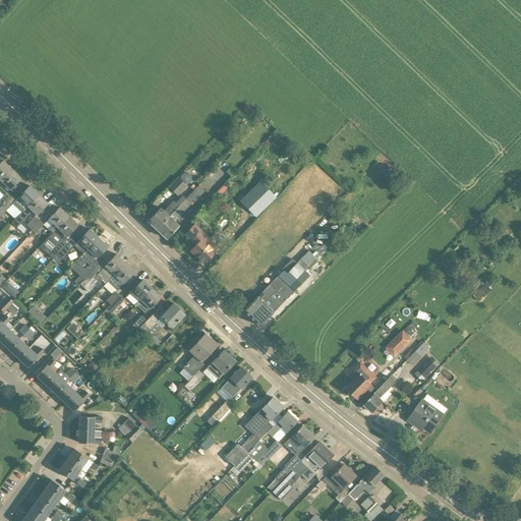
[(268,146),(273,141),(269,137),(265,142),(268,146)]
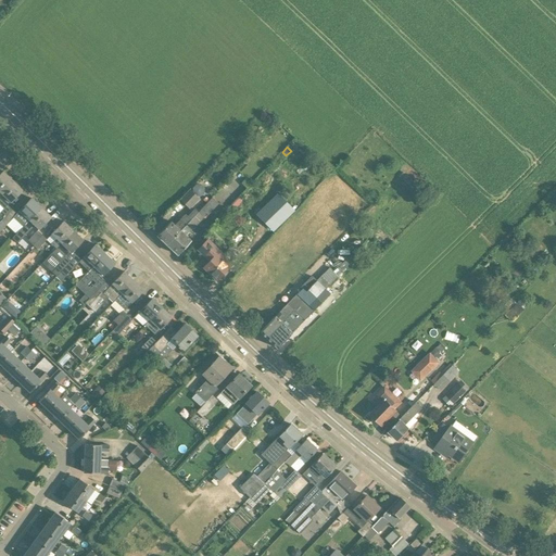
[(0,194),(13,181),(2,173),(0,175),(0,194)]
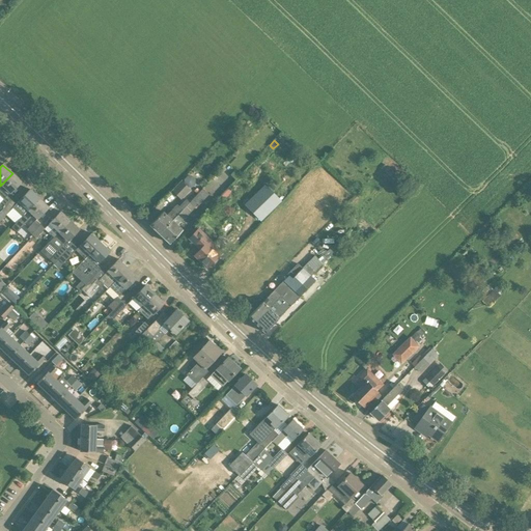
[(382,169),(395,182),(397,178),(393,173),(386,165),(382,169)]
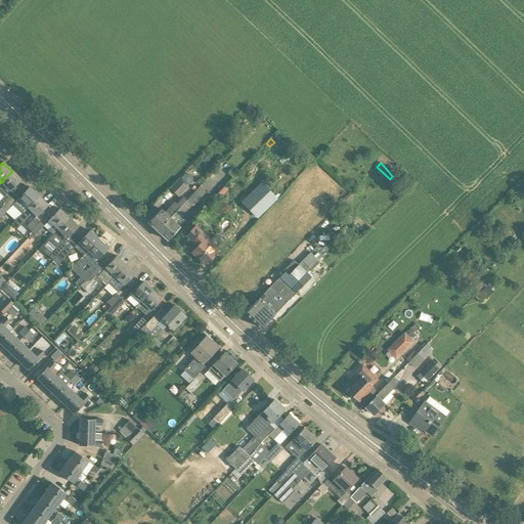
[(232,177),(236,173),(231,168),(227,173),(232,177)]
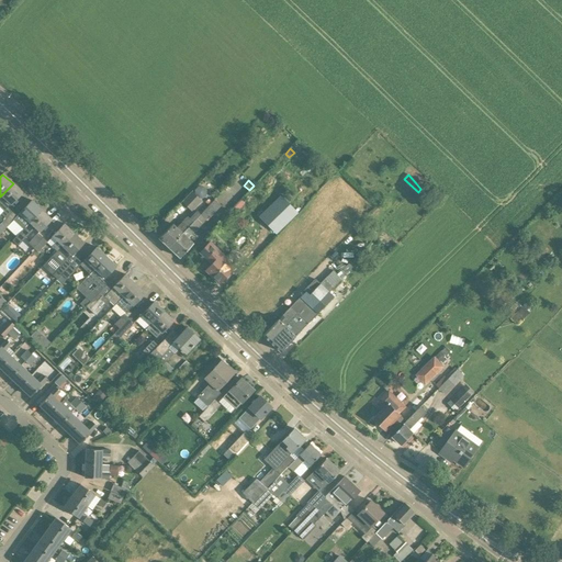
[(0,224),(13,211),(9,206),(22,192),(13,183),(0,197),(0,224)]
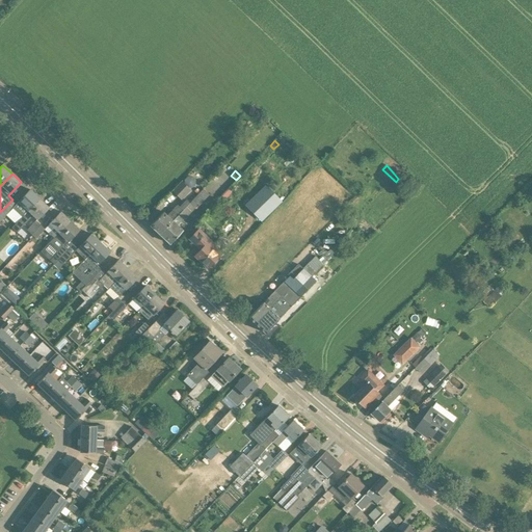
[(181,201),(191,190),(181,181),(171,191),(181,201)]
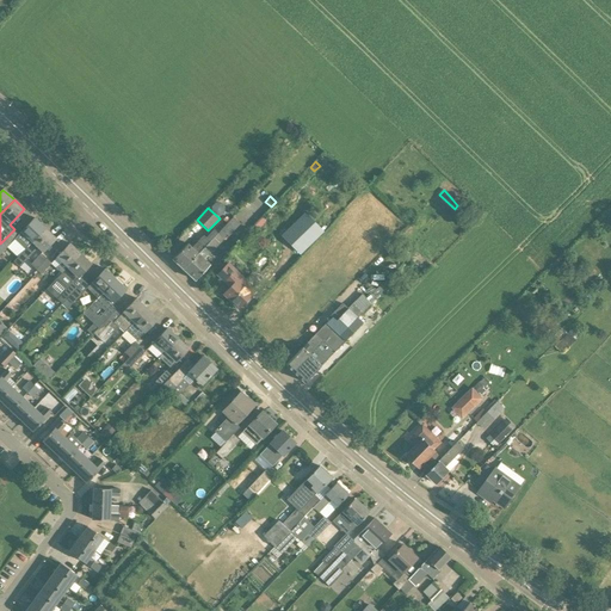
[(304,213),(281,236),(300,255),(323,233),(304,213)]
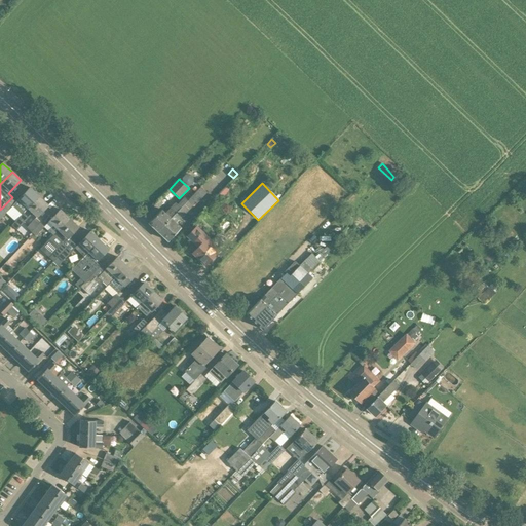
[(0,210),(0,218),(5,213),(7,211),(12,207),(22,216),(24,214),(39,197),(30,188),(17,200),(16,201),(12,197),(0,210)]
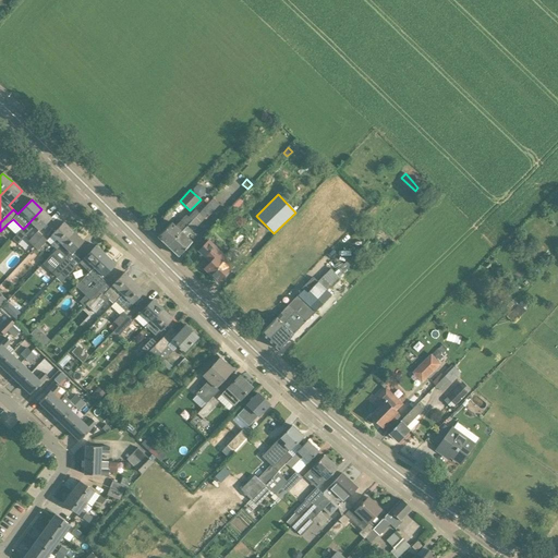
[(192,220),(167,246),(178,256),(191,241),(187,238),(219,205),(213,199),(198,213),(192,220)]
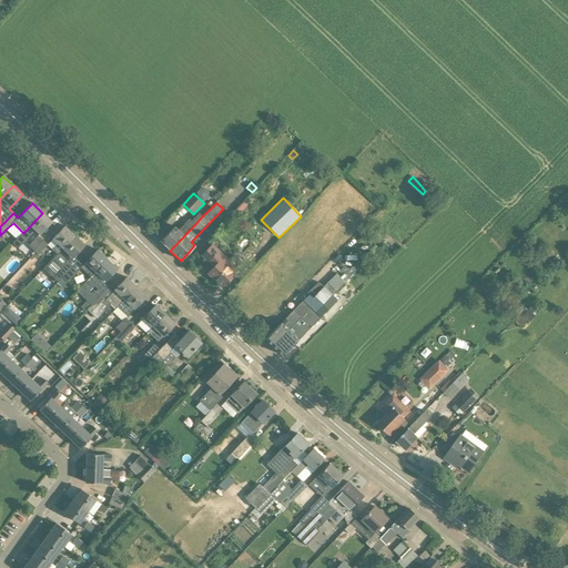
[(23,233),(18,237),(24,243),(34,231),(39,235),(51,222),(42,213),(26,231),(23,233)]
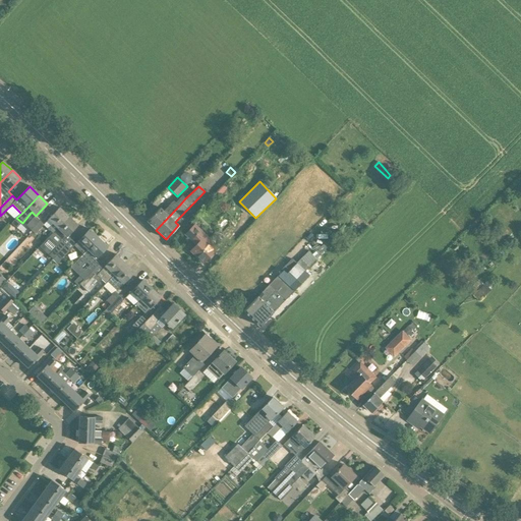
[(185,198),(184,197),(182,195),(175,203),(179,206),(185,198)]
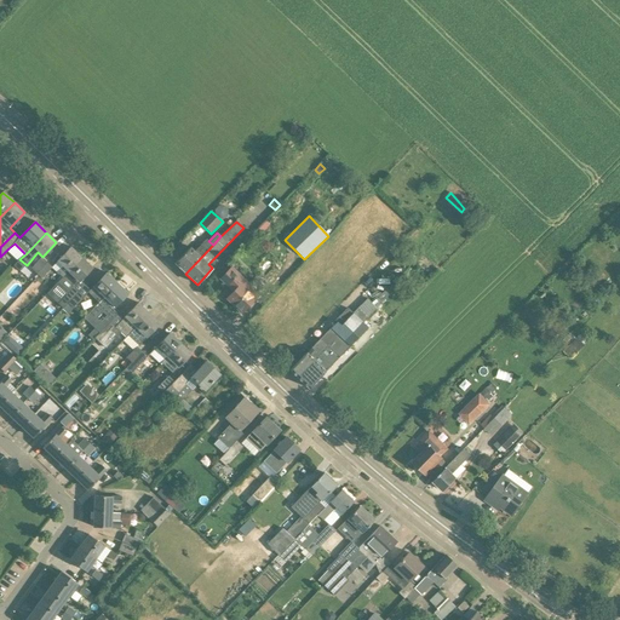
[(185,274),(213,245),(208,241),(206,239),(194,251),(190,247),(174,264),(185,274)]
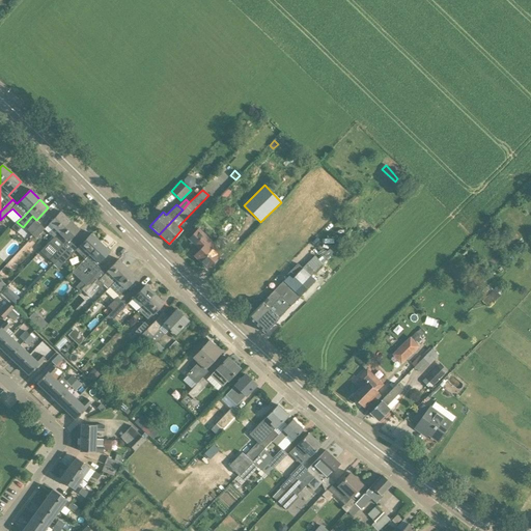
[(45,228),(45,229),(49,233),(54,239),(70,221),(60,213),(49,225),(45,228)]
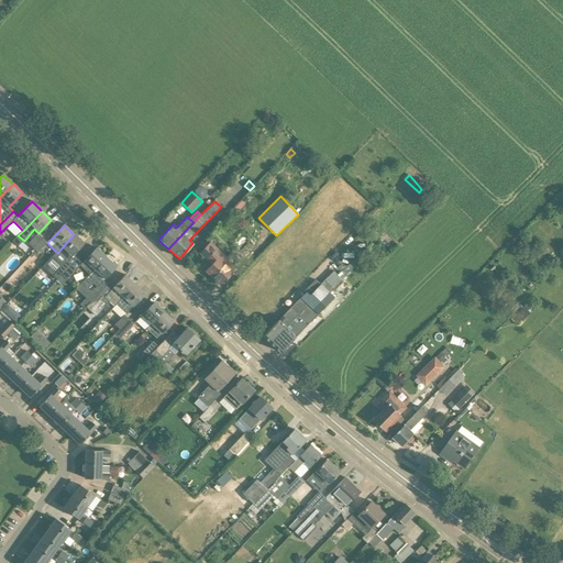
[(34,238),(28,244),(33,249),(42,239),(37,234),(34,238)]
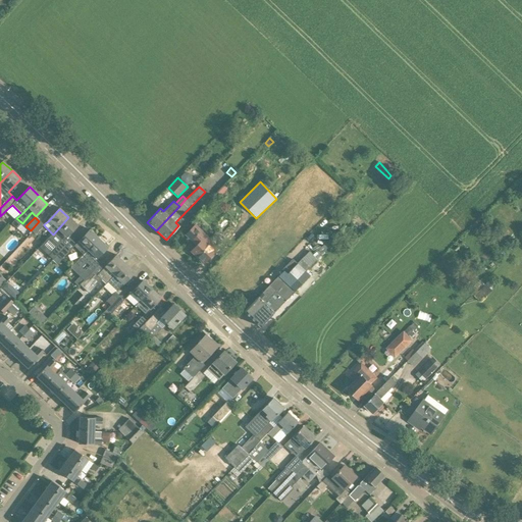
[(53,235),(49,239),(57,247),(61,242),(69,233),(77,225),(68,217),(53,235)]
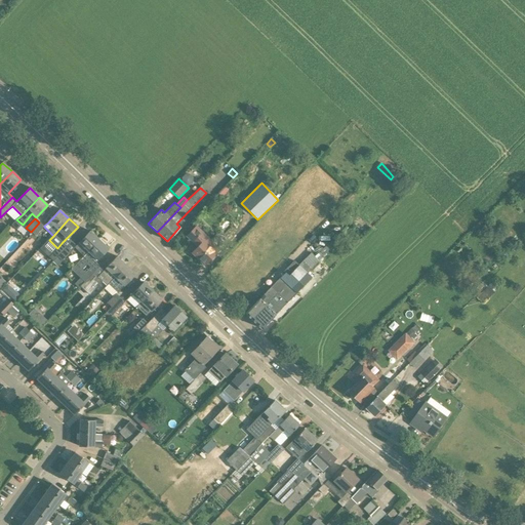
[(39,223),(31,232),(35,236),(44,227),(39,223)]
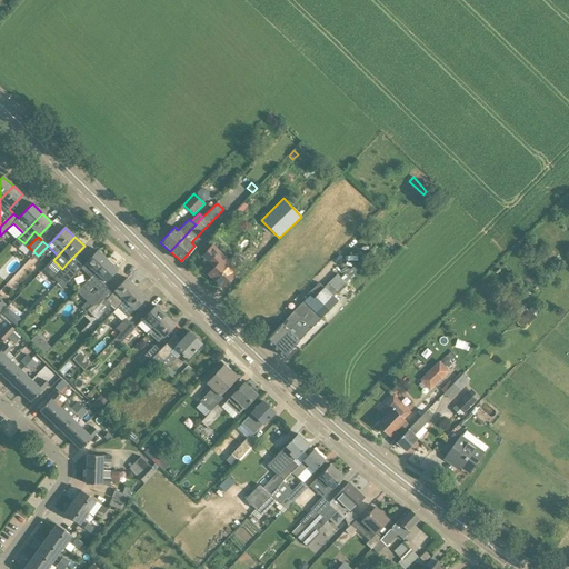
[(221,287),(238,269),(213,246),(202,256),(212,267),(207,275),(221,287)]
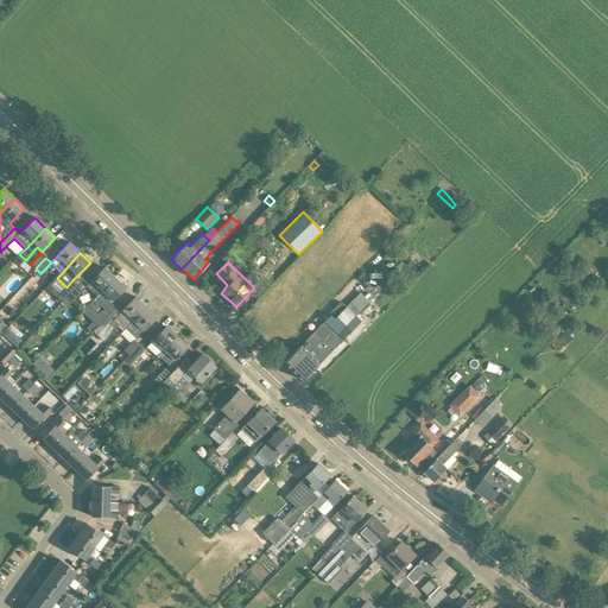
[(105,268),(92,282),(102,292),(114,278),(105,268)]
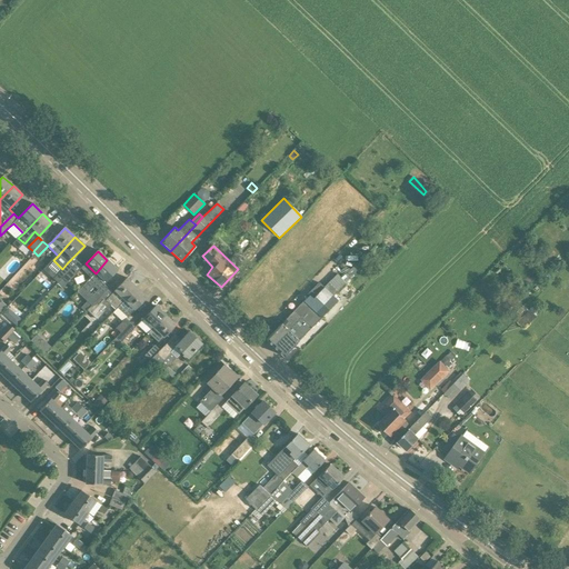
[(91,278),(77,292),(82,298),(88,292),(93,286),(98,290),(105,283),(106,282),(117,270),(107,260),(96,273),(91,278)]
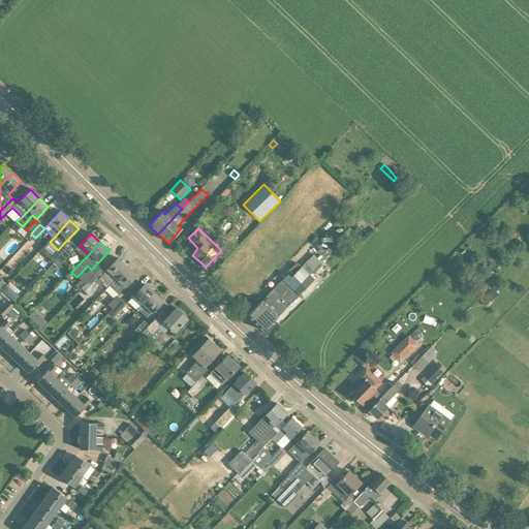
[(53,255),(50,259),(54,263),(58,258),(67,250),(62,245),(58,250),(53,255)]
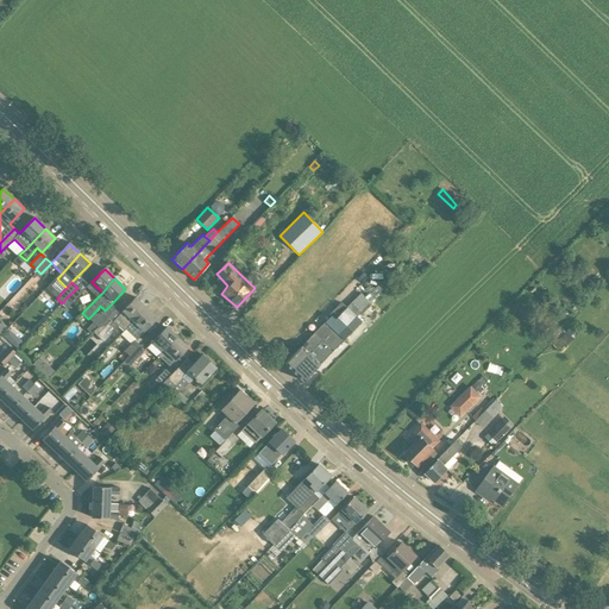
[(321,339),(290,370),(303,382),(377,307),(371,302),(375,299),(374,299),(383,289),(385,293),(390,287),(385,282),(380,288),(378,286),(372,292),(369,295),(372,300),(327,345),(321,339)]
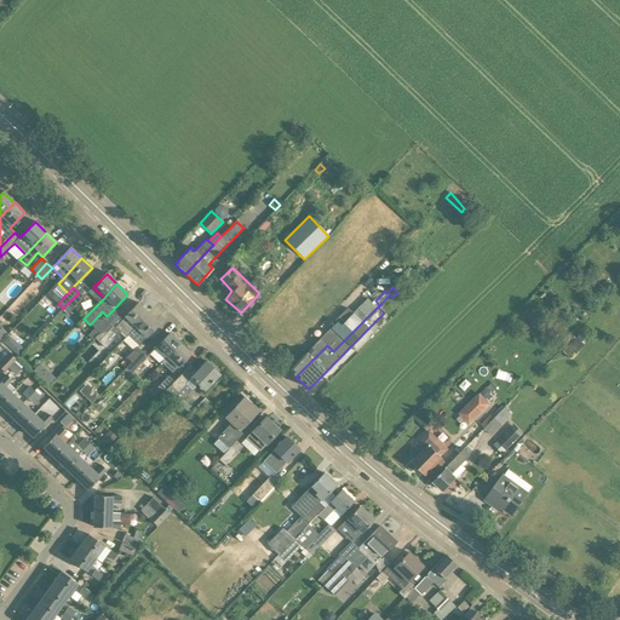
[(379,297),(385,291),(372,303),(367,299),(354,313),(348,308),(336,321),(337,322),(290,369),(296,377),(327,345),(333,351),(379,305),(375,300),(379,297)]
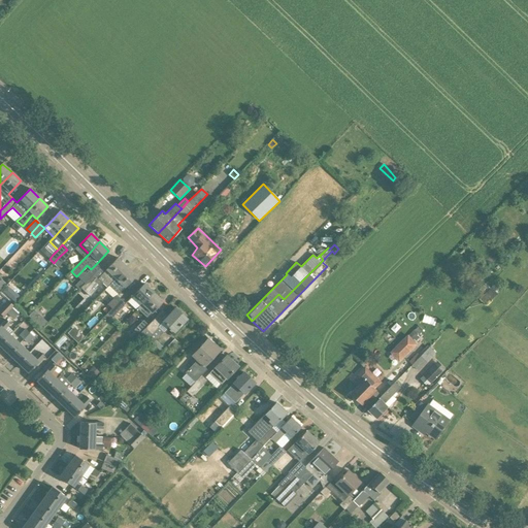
[(67,250),(58,258),(62,262),(71,254),(67,250)]
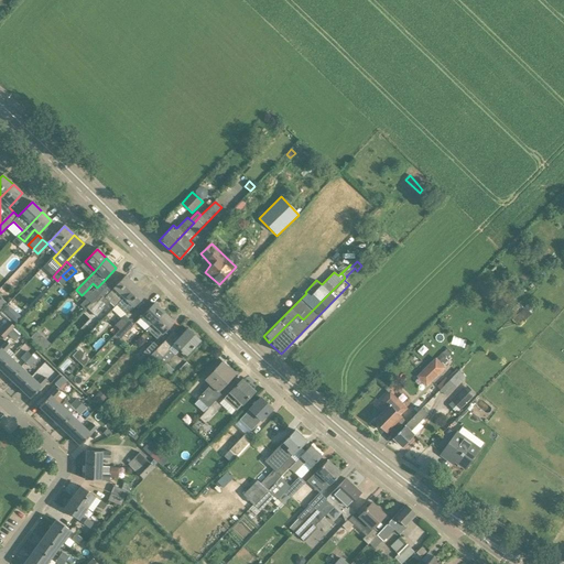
[(136,268),(129,273),(137,280),(142,274),(136,268)]
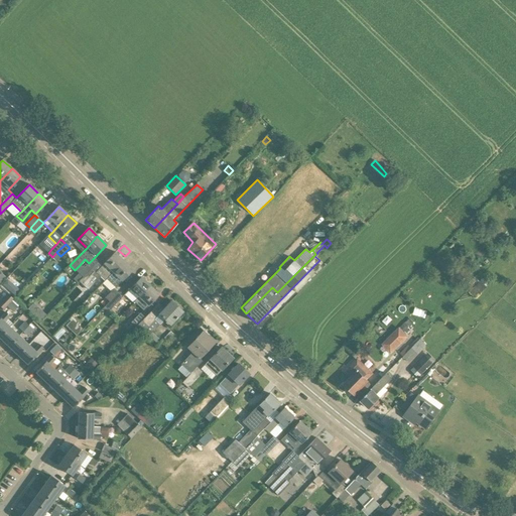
[(83,277),(79,282),(87,289),(91,286),(100,277),(104,281),(106,279),(106,280),(109,277),(112,273),(124,261),(115,253),(104,264),(100,268),(96,272),(92,268),(83,277)]
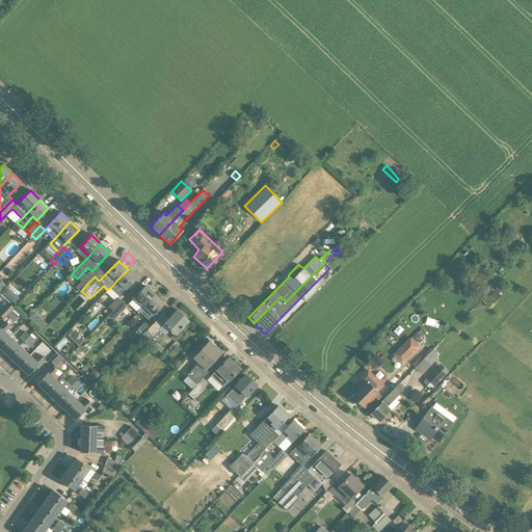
[(112,286),(109,289),(118,296),(125,290),(136,277),(128,269),(115,282),(112,286)]
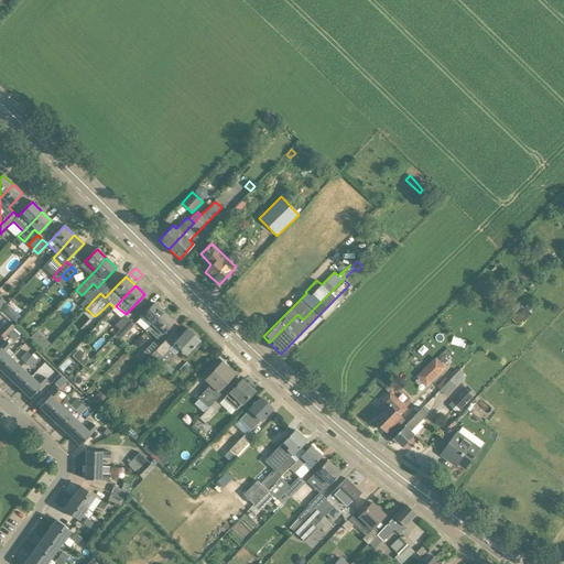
[(91,293),(86,299),(90,303),(100,293),(95,289),(91,293)]
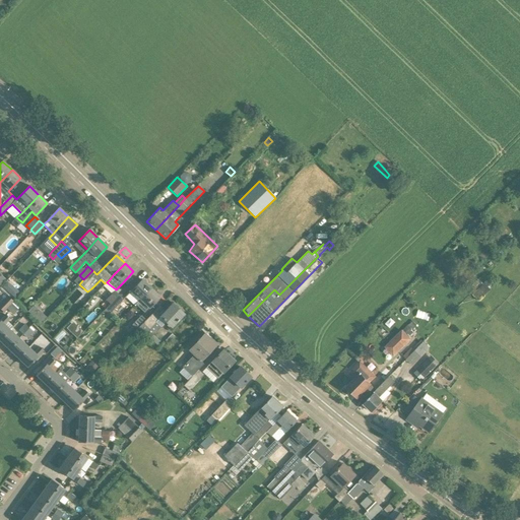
[(458,289),(468,279),(461,273),(452,282),(458,289)]
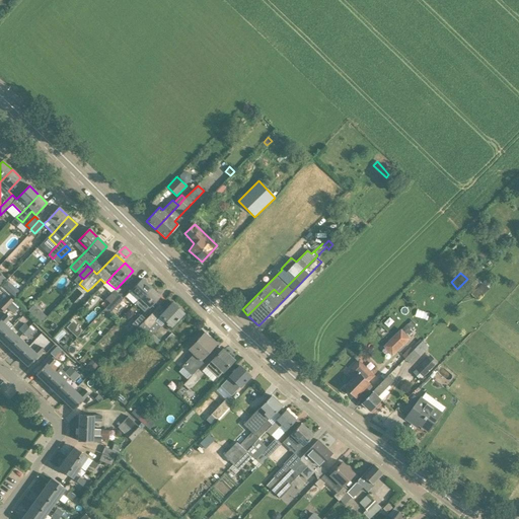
[(131,291),(126,297),(134,305),(136,303),(139,299),(151,288),(142,280),(131,291)]
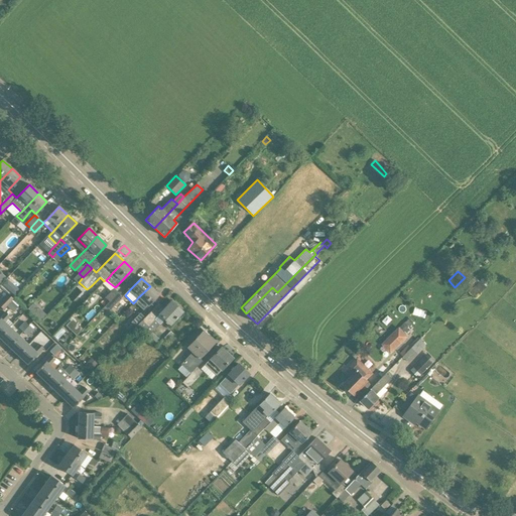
[(469,293),(475,299),(487,287),(480,281),(475,286),(469,293)]
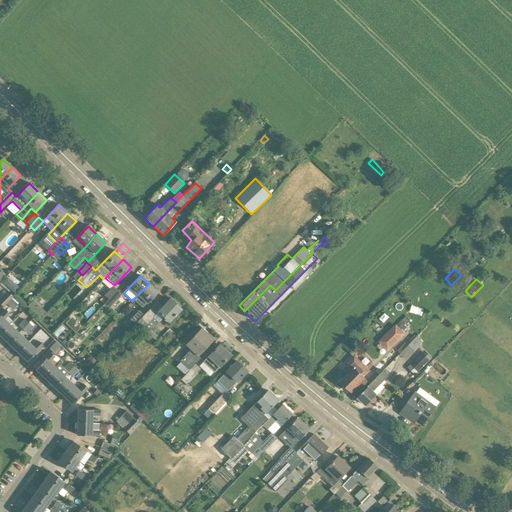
[(149,284),(137,295),(146,304),(157,292),(149,284)]
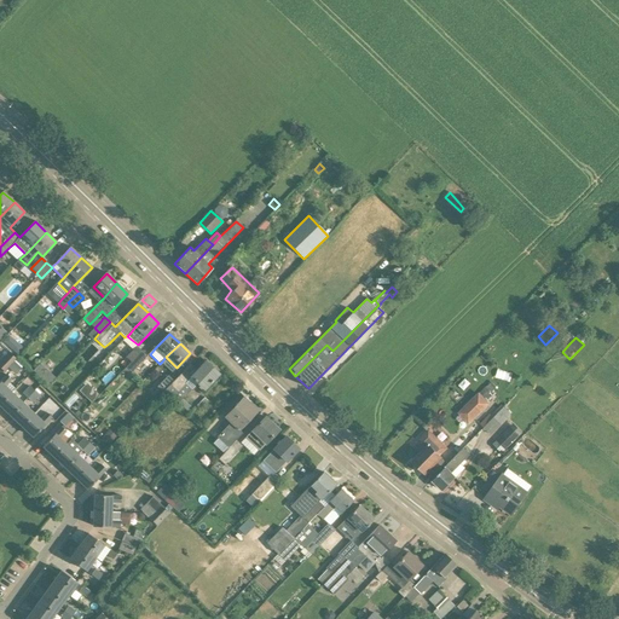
[(13,351),(18,356),(23,350),(19,345),(13,351)]
